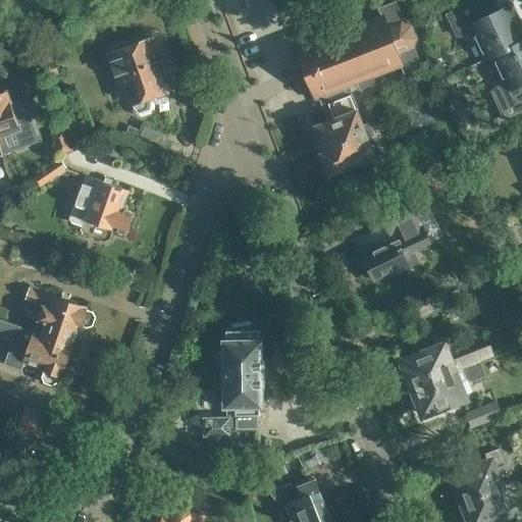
[(473,34),(484,57),(521,40),(521,21),(520,17),(517,19),(509,3),(497,9),(491,0),(473,0),(446,13),(456,37),(473,34)]
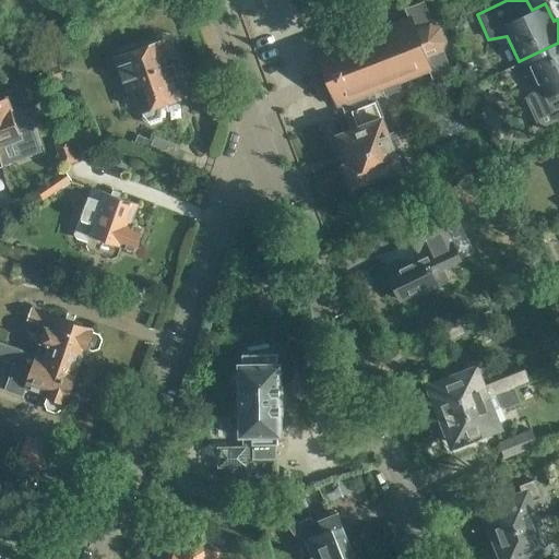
[(316,51),(323,69),(311,73),(319,92),(330,87),(337,107),(342,105),(351,129),(336,134),(347,162),(343,164),(353,187),(402,167),(372,92),(430,70),(433,76),(450,70),(442,49),(445,42),(440,26),(431,23),(424,2),(406,9),(409,15),(376,28),(373,22),(360,27),(363,34),(316,51)]
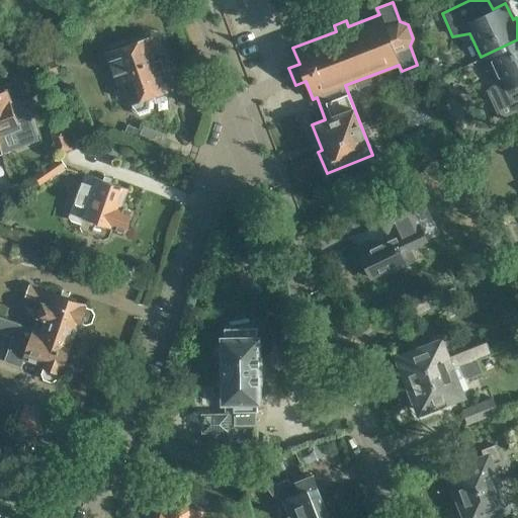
[(111,51),(131,104),(132,103),(133,106),(139,111),(149,108),(150,100),(155,98),(153,94),(166,89),(159,70),(165,68),(160,54),(161,54),(154,35),(111,51)]
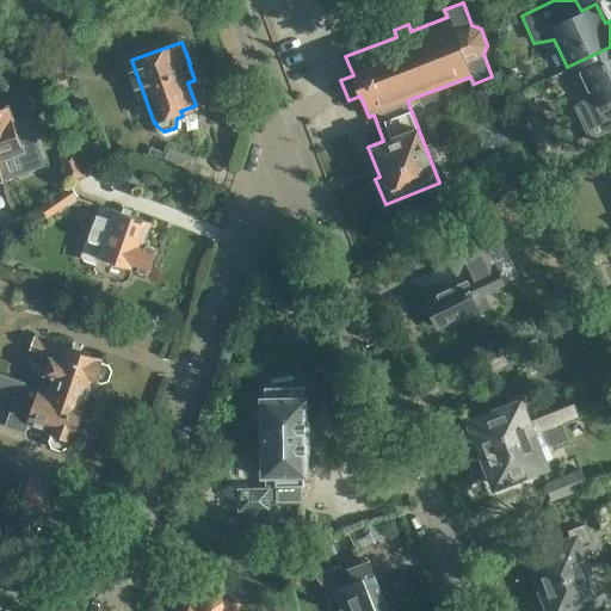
[(610,47),(567,67),(569,73),(574,69),(586,96),(573,106),(591,143),(610,133),(610,47)]
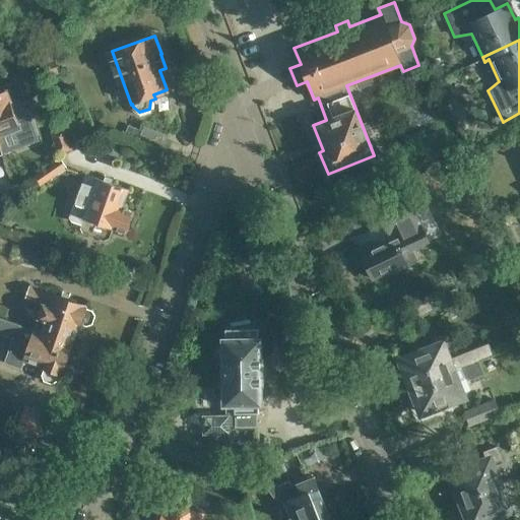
[(0,149),(2,154),(3,154),(1,150),(25,141),(20,130),(31,126),(26,113),(28,113),(26,107),(24,108),(22,101),(11,105),(6,90),(0,91),(0,149)]
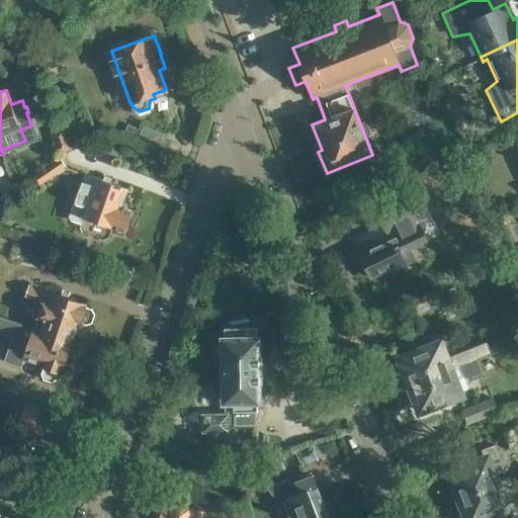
[(138,142),(157,149),(163,134),(143,125),(138,142)]
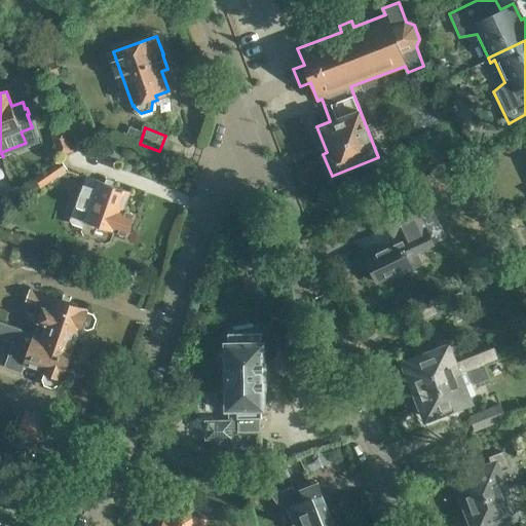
[(50,134),(60,156),(74,150),(65,128),(50,134)]
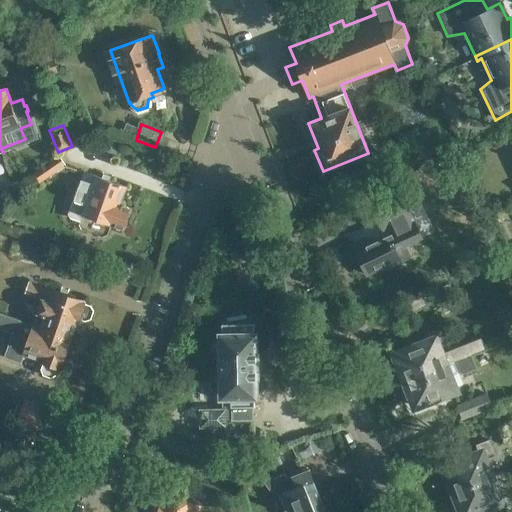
[(508,140),(504,132),(489,139),(494,148),(508,140)]
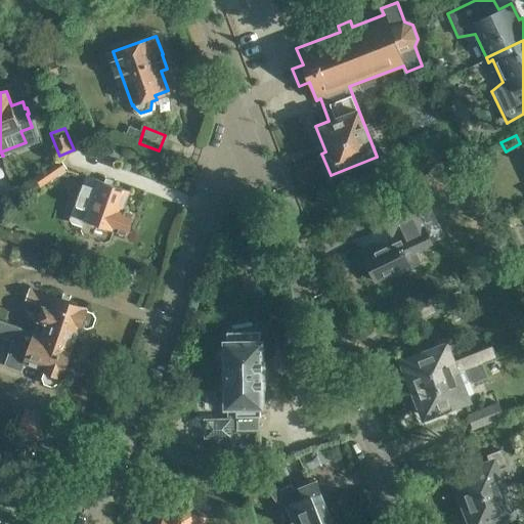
[(33,177),(40,187),(50,180),(51,182),(68,170),(60,159),(33,177)]
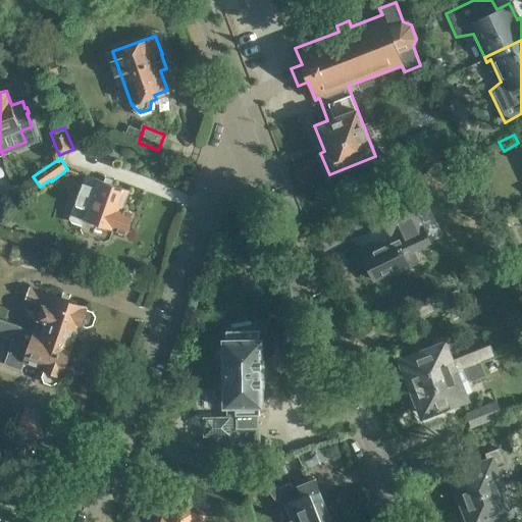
[(25,181),(18,170),(9,176),(17,188),(25,181)]
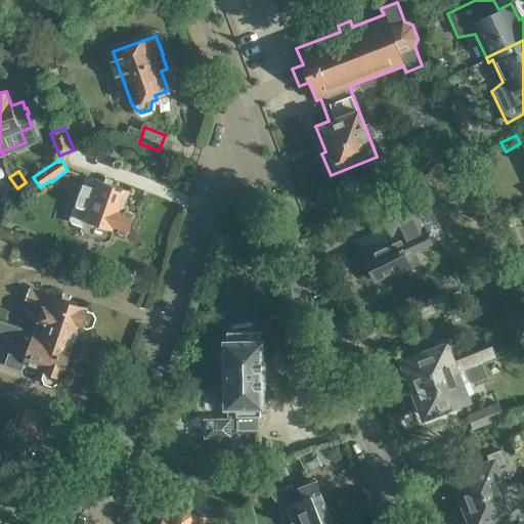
[(71,218),(73,222),(82,225),(84,219),(127,234),(134,213),(123,209),(129,190),(86,175),(71,218)]
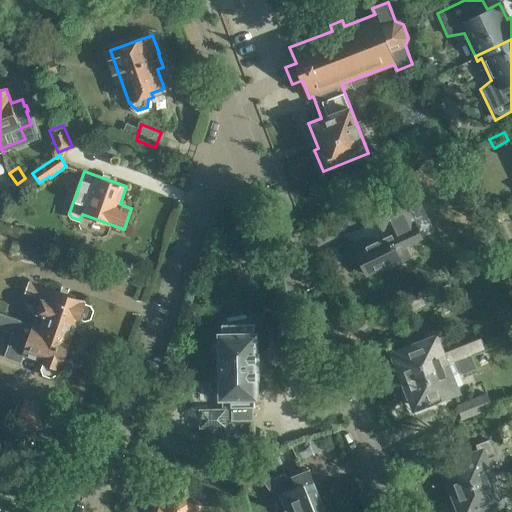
[(422,239),(400,195),(361,214),(366,226),(379,219),(386,234),(373,240),(371,236),(353,246),(367,275),(384,267),(386,269),(403,261),(412,257),(406,246),(422,239)]
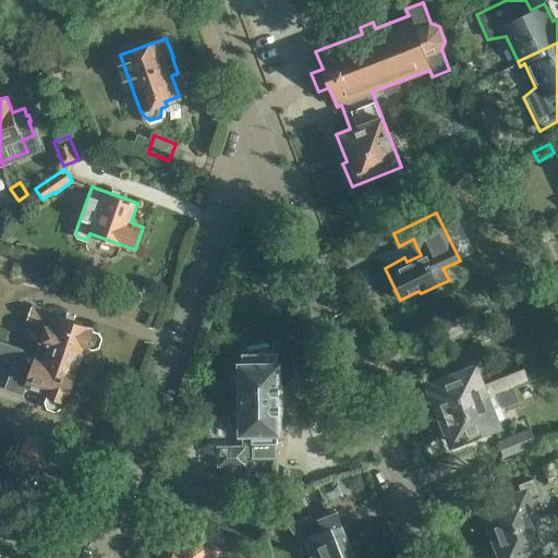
[(35,353),(77,368),(79,367),(76,367),(84,348),(86,348),(86,347),(93,349),(98,347),(101,338),(98,332),(92,330),(93,329),(91,328),(92,326),(32,306),(26,320),(44,327),(35,353)]
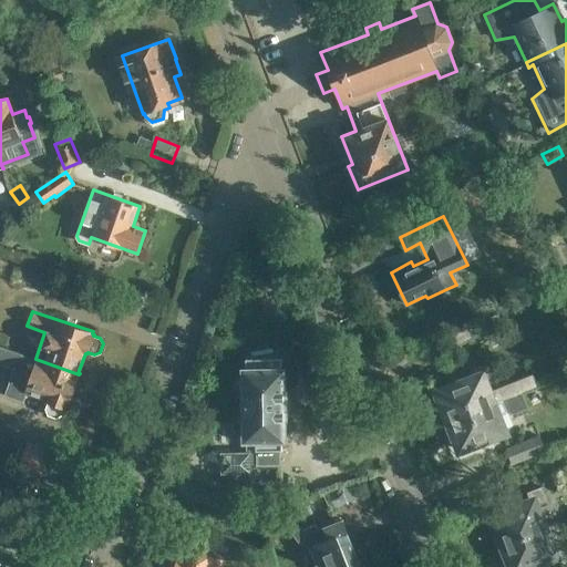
[(429,347),(435,360),(473,342),(466,328),(429,347)]
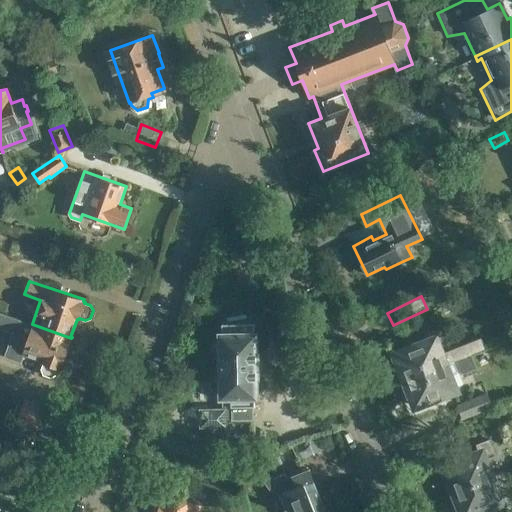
[(0,325),(0,326),(15,331),(19,320),(4,315),(0,325)]
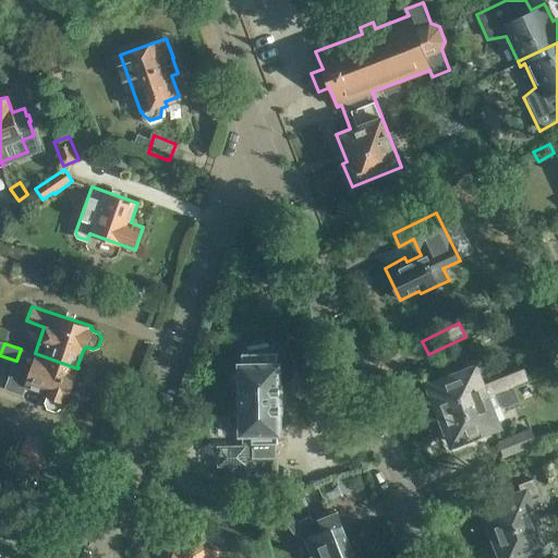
[(283,414),(282,383),(281,383),(281,361),(277,361),(277,352),(241,353),(242,362),(239,362),(240,437),(251,436),(251,444),(253,444),(253,458),(276,457),(276,444),(277,443),(277,434),(280,434),(279,414),(283,414)]
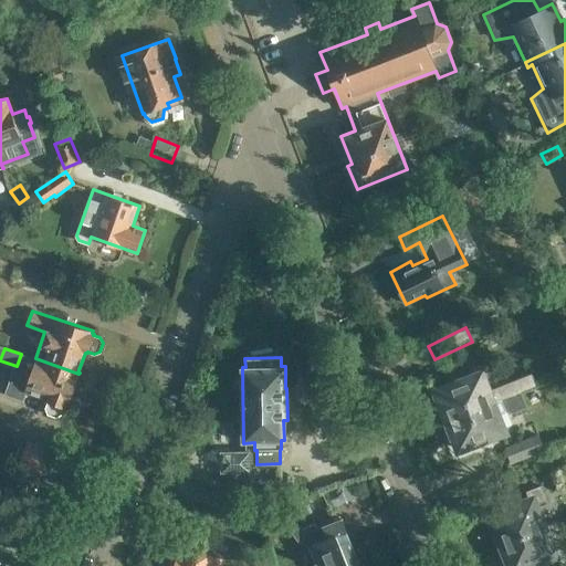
[(79,374),(35,358),(24,391),(46,399),(45,400),(48,401),(45,408),(48,413),(55,417),(62,413),(64,407),(65,407),(66,405),(67,406),(79,374)]
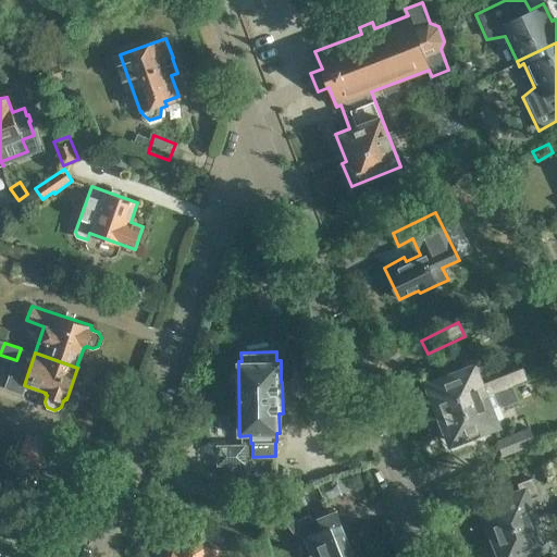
[(426,384),(438,415),(512,386),(512,385),(528,380),(523,367),(484,382),(478,364),(426,384)]
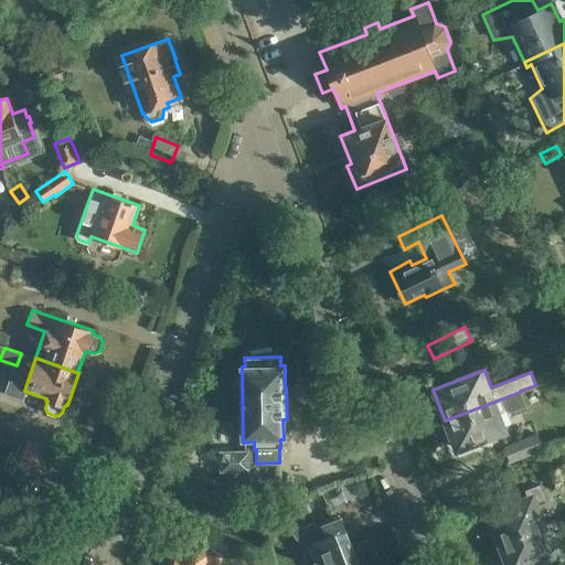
[(520,392),(445,420),(457,451),(505,432),(498,413),(504,411),(510,413),(525,406),(520,392)]
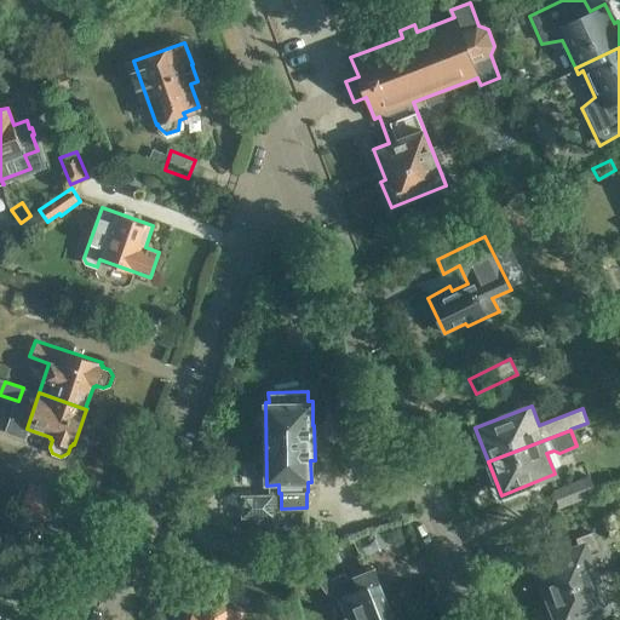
[(596,493),(589,476),(554,491),(560,507),(596,493)]
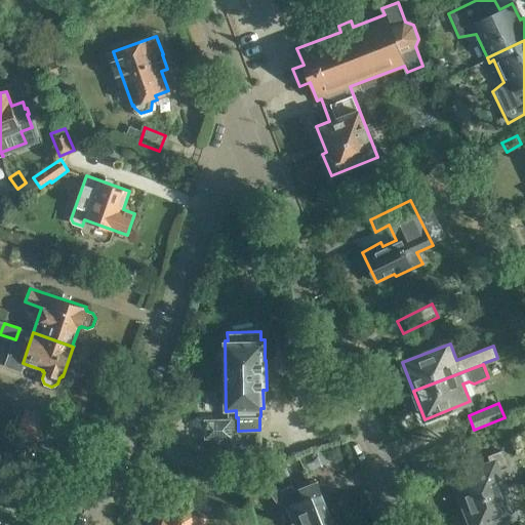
[(14,439),(45,450),(52,431),(22,420),(14,439)]
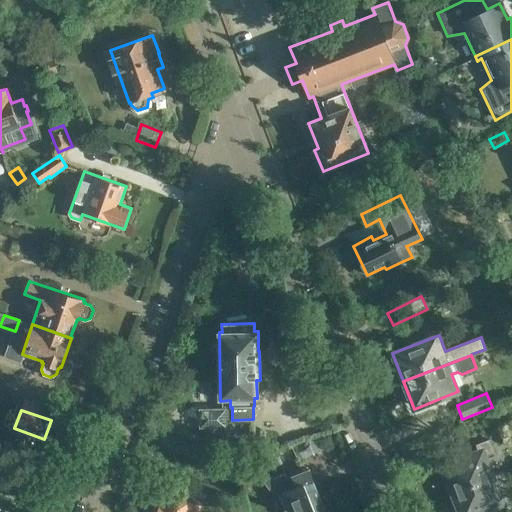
[(441,465),(452,494),(497,477),(489,457),(495,454),(489,439),(477,444),(480,450),(441,465)]
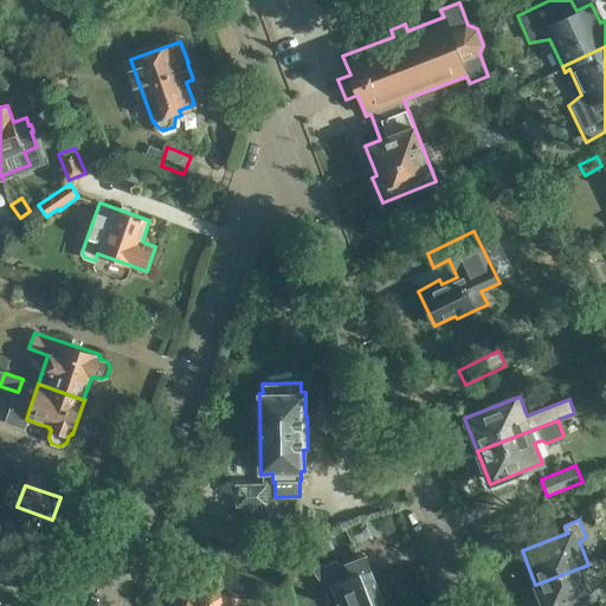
[(230,547),(253,556),(258,545),(236,536),(230,547)]
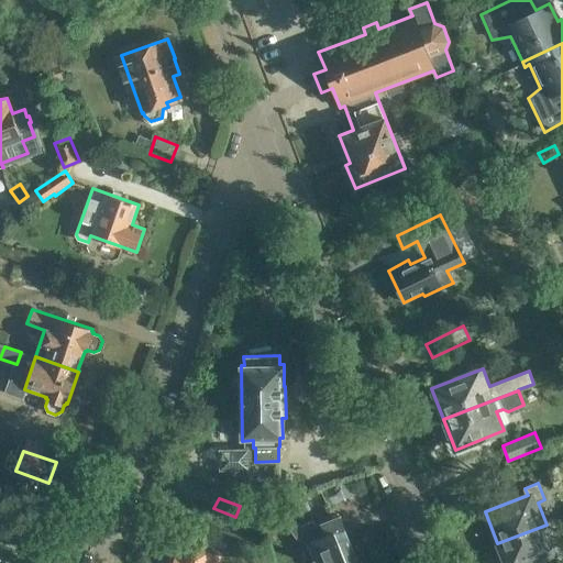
[(348,562),(349,562),(357,560),(339,516),(316,526),(313,520),(299,526),(293,530),(302,544),(307,543),(313,560),(311,560),(312,562),(348,562)]
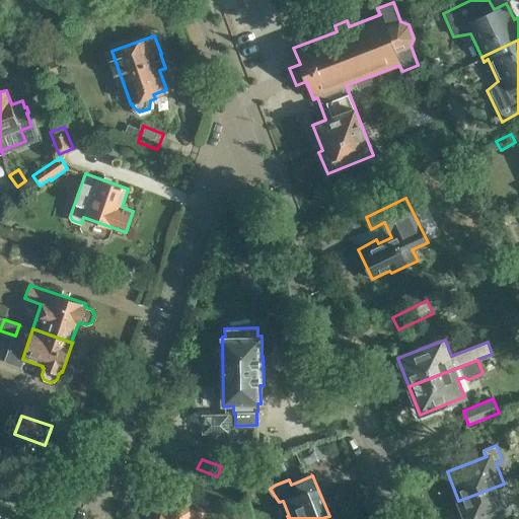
[(504,484),(458,501),(465,518),(489,518),(514,510),(504,484)]
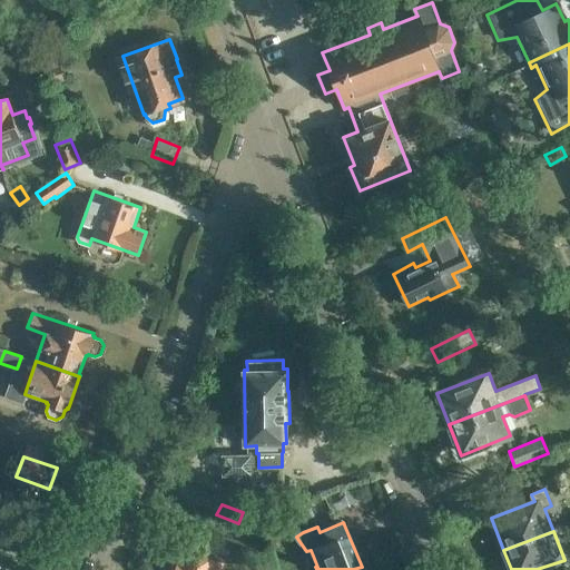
[(175,569),(223,569),(225,564),(208,558),(210,551),(198,547),(195,553),(184,549),(175,569)]
